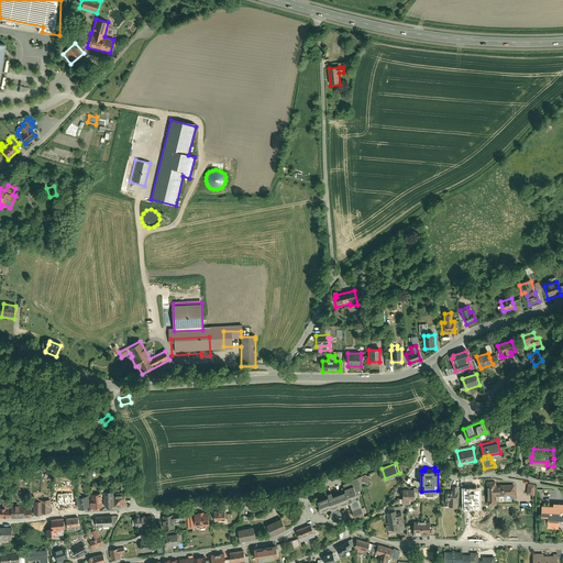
[(332,506),(351,499),(356,512),(364,509),(357,490),(363,489),(359,477),(353,478),(354,481),(345,484),(348,489),(334,494),(333,490),(329,492),(330,496),(329,496),(320,498),(323,509),(332,506)]
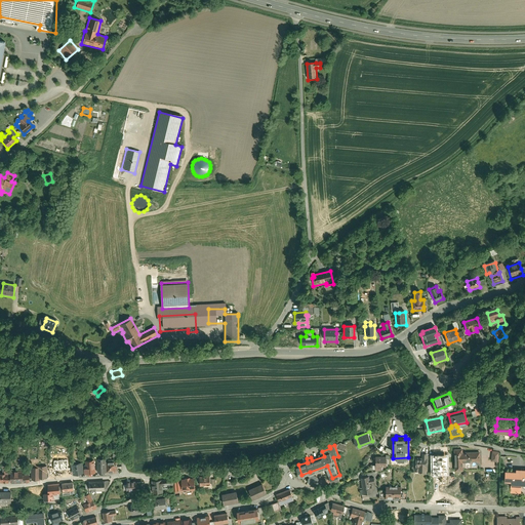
[(466,470),(466,461),(482,461),(482,450),(465,451),(465,447),(455,448),(456,471),(466,470)]
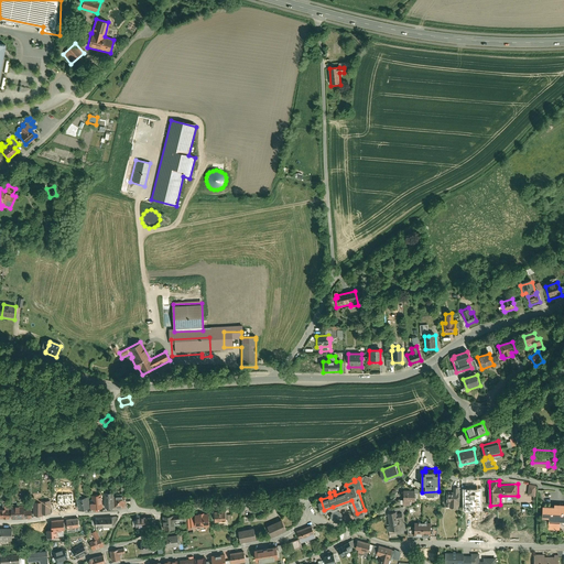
[(538,483),(529,481),(528,491),(535,492),(538,483)]
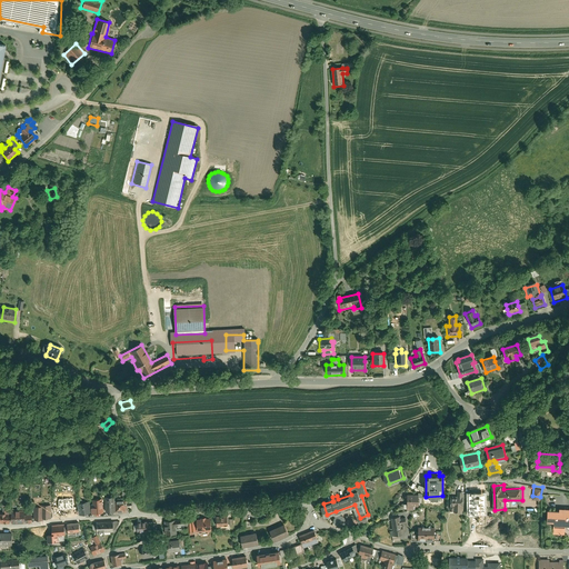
[(455,503),(456,509),(459,509),(459,510),(465,510),(465,490),(459,490),(459,493),(452,493),(452,503),(455,503)]
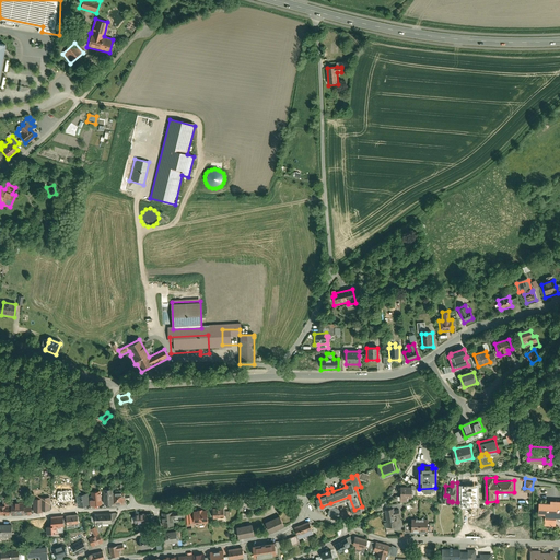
[(103,485),(104,500),(113,499),(112,490),(112,485),(103,485)]
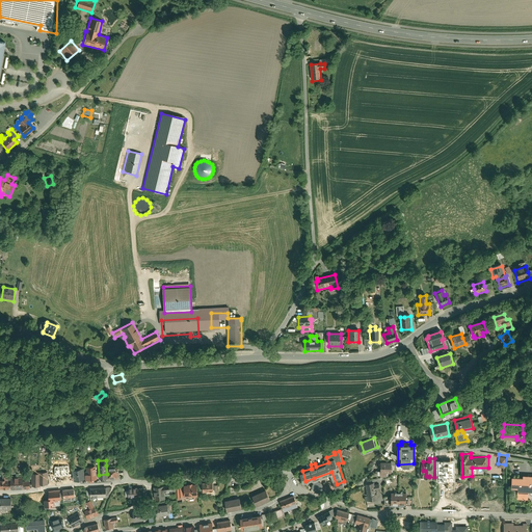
[(393,471),(393,461),(382,461),(382,472),(393,471)]
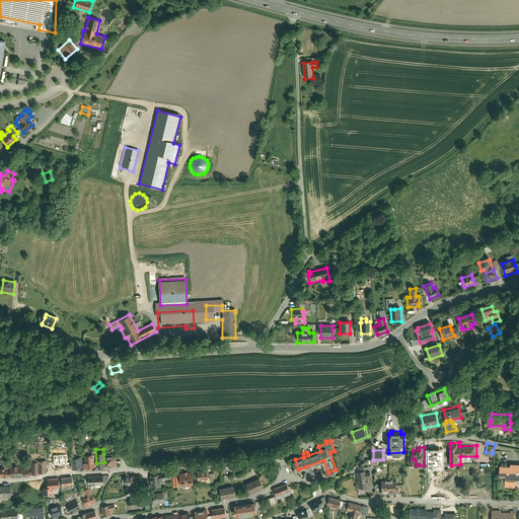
[(82,458),(83,464),(93,463),(93,451),(84,452),(84,458),(82,458)]
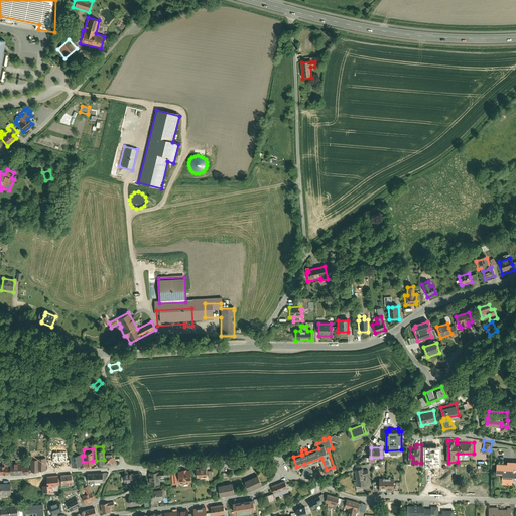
[(70,453),(72,463),(82,461),(80,449),(70,453)]
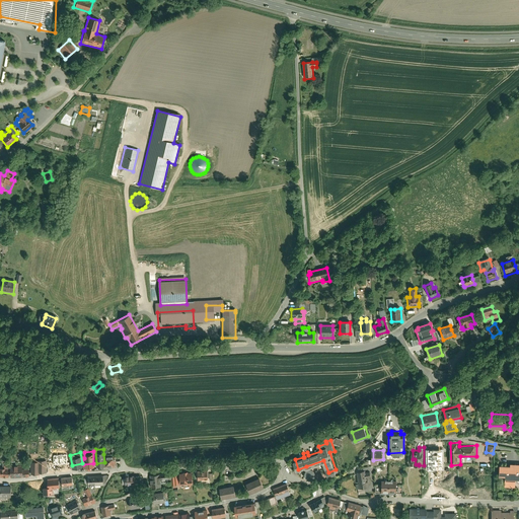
[(103,454),(104,462),(115,462),(115,453),(113,453),(113,452),(105,452),(105,453),(103,454)]
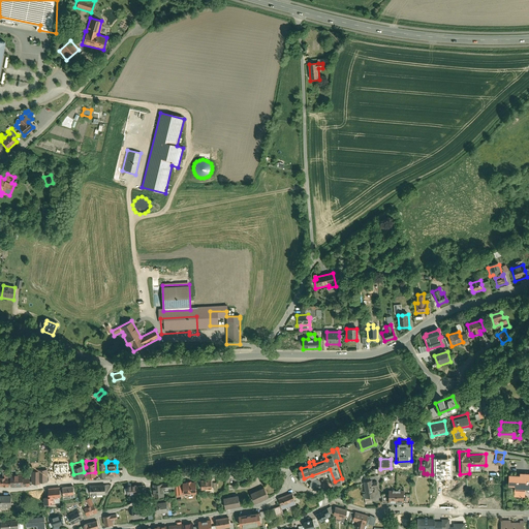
[(52,471),(52,476),(69,476),(69,467),(65,467),(65,464),(55,464),(55,471),(52,471)]
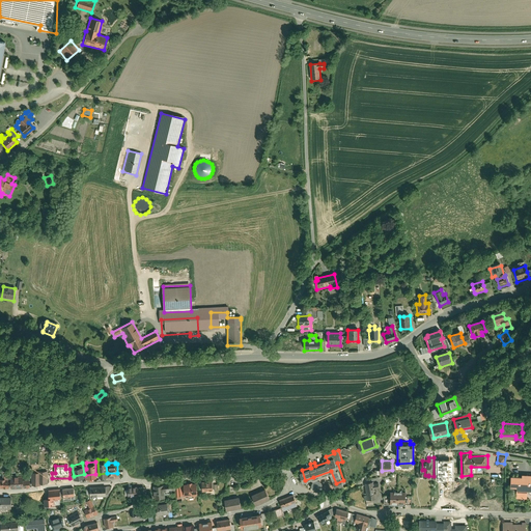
[(31,470),(31,481),(40,481),(40,480),(48,480),(48,468),(38,468),(38,470),(31,470)]
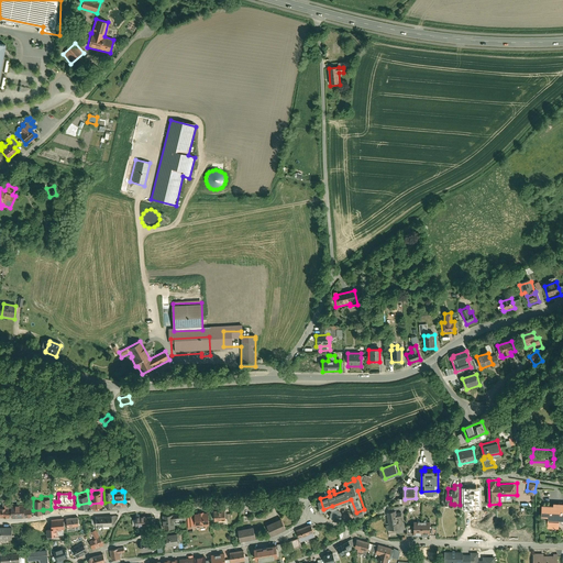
[(559,527),(559,517),(562,516),(562,500),(553,500),(553,503),(541,503),(541,515),(547,516),(547,526),(559,527)]
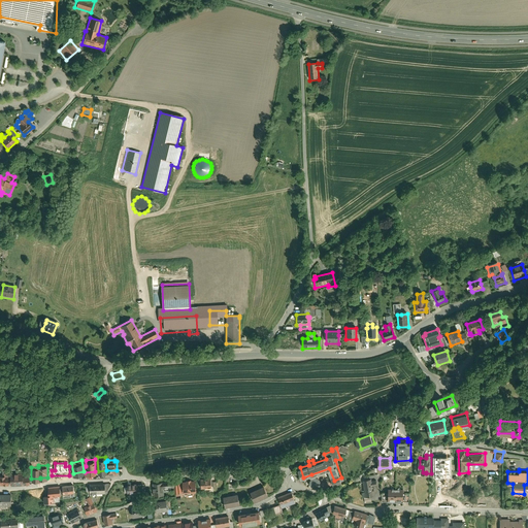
[(10,470),(10,482),(29,481),(29,473),(22,473),(22,470),(10,470)]
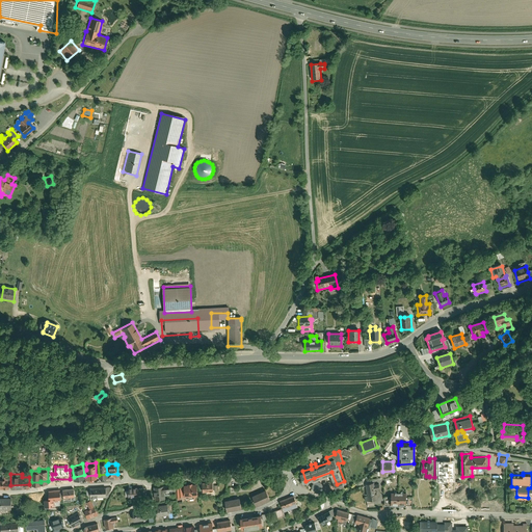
[(212,477),(201,478),(202,487),(213,487),(212,477)]
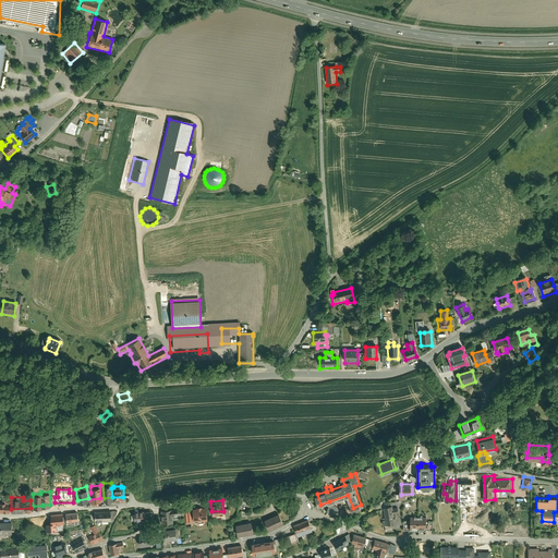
[(206,517),(205,504),(202,504),(202,502),(196,504),(192,505),(192,507),(192,509),(193,516),(201,514),(202,517),(206,517)]
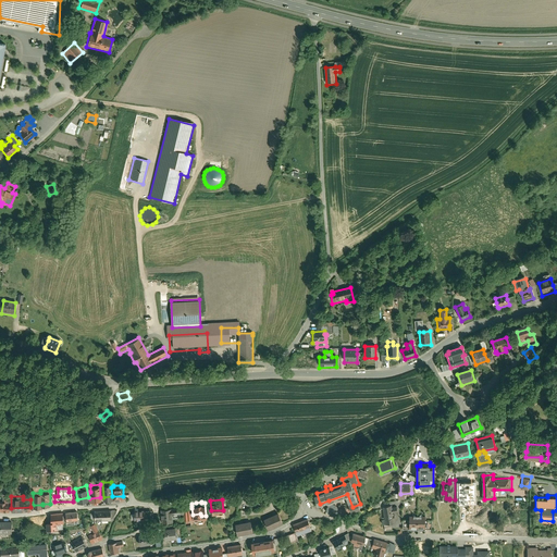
[(184,511),(183,506),(183,504),(159,506),(160,514),(162,514),(162,517),(172,516),(172,514),(180,514),(180,511),(184,511)]
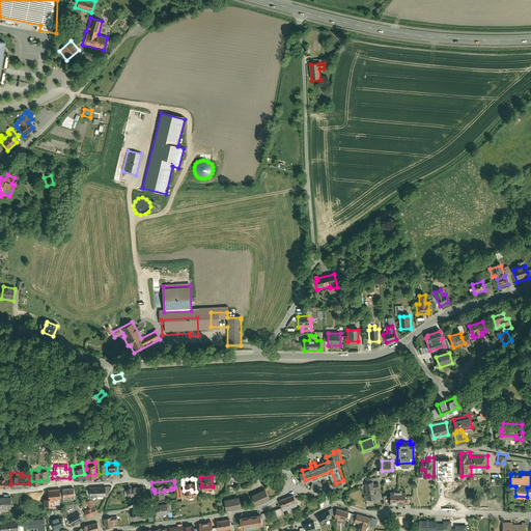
[(379,497),(378,487),(382,486),(381,481),(376,481),(375,480),(366,481),(368,498),(379,497)]
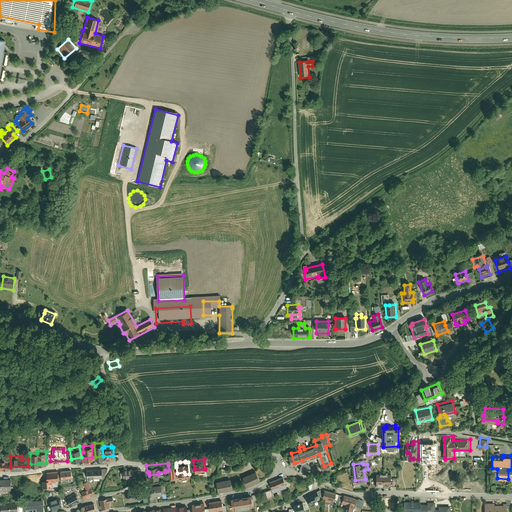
[(101,464),(86,464),(87,475),(94,474),(94,476),(100,476),(100,473),(102,473),(102,472),(103,472),(107,466),(107,464),(101,465),(101,464)]
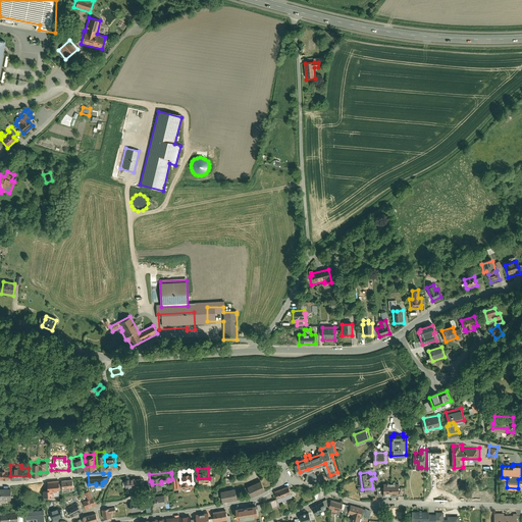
[(135,473),(124,473),(125,483),(135,482),(135,480),(138,480),(138,475),(135,475),(135,473)]
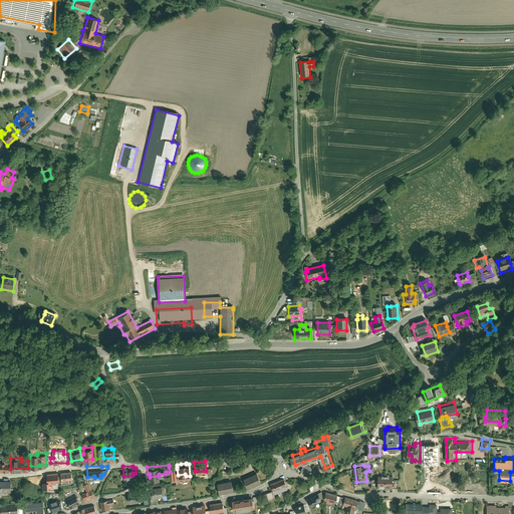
[(60,470),(57,470),(58,477),(60,477),(61,479),(72,478),(71,467),(59,468),(60,470)]
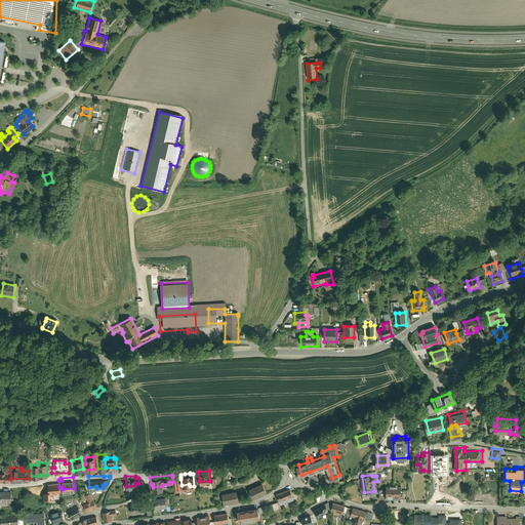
[(58,488),(59,487),(58,480),(58,479),(47,480),(48,487),(42,487),(43,495),(59,493),(58,488)]
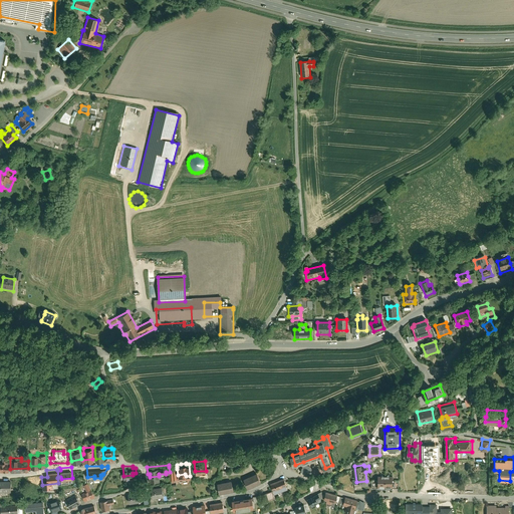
[(247,484),(260,478),(255,469),(242,475),(247,484)]
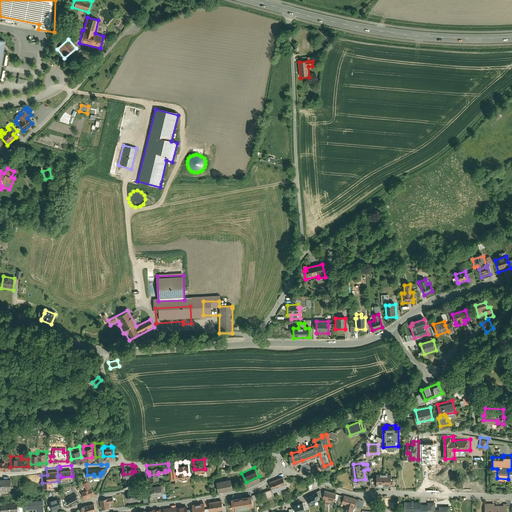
[(284,479),(282,473),(268,477),(271,484),(284,479)]
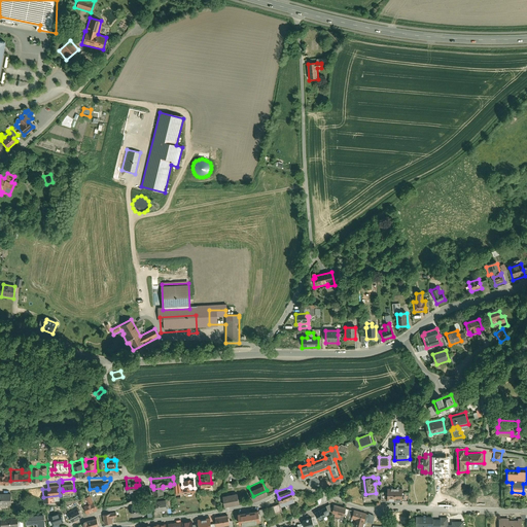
[(10,488),(0,488),(0,499),(10,500),(10,488)]
